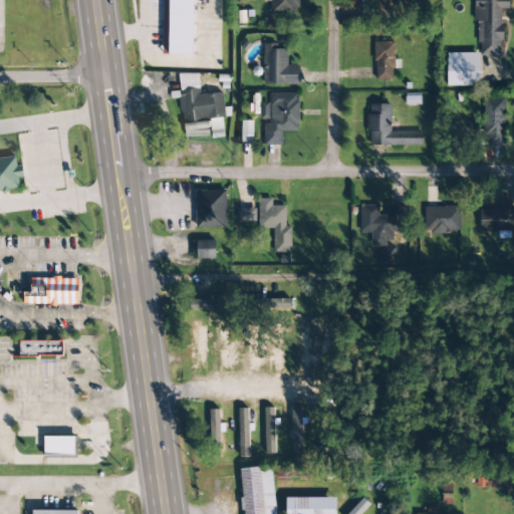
[(162,0),(162,54),(192,55),(192,0),(162,0)]
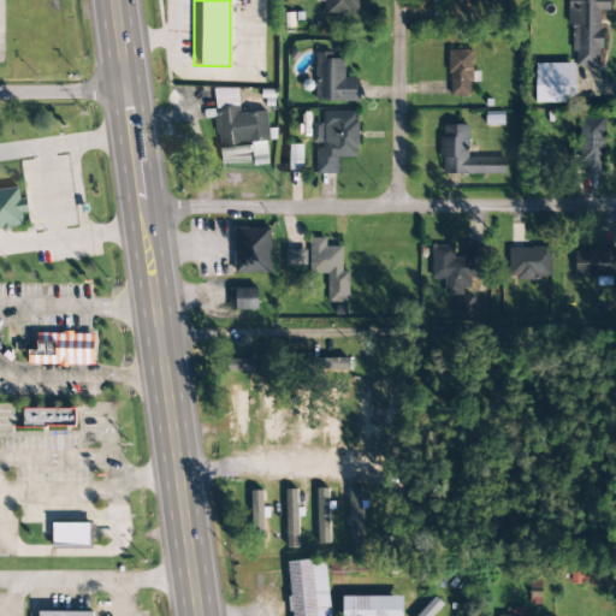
[(357,0),(315,0),(315,3),(324,3),(324,18),(357,19),(357,0)]
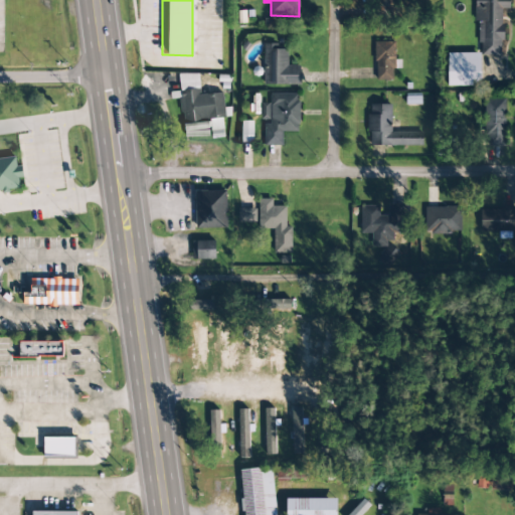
[(393,0),(372,0),(373,17),(394,16),(393,0)]
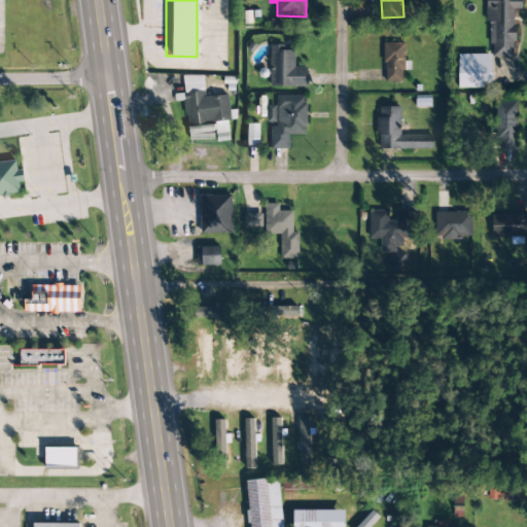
[(521,0),(486,0),(486,23),(491,23),(490,57),(514,58),(515,9),(521,9),(521,0)]
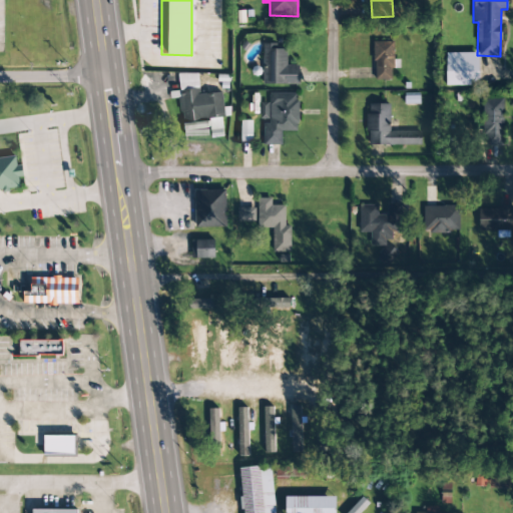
[(374,41),(374,80),(391,80),(391,68),(399,68),(400,60),(394,60),(394,42),(374,41)]
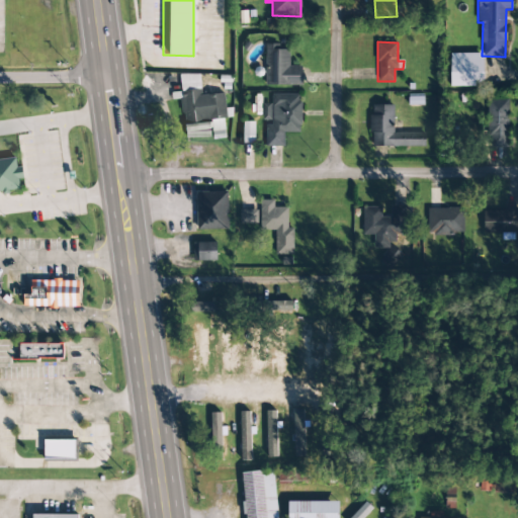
[(266,85),(301,84),(301,66),(289,67),(288,50),(281,50),(281,44),(265,44),(266,85)]
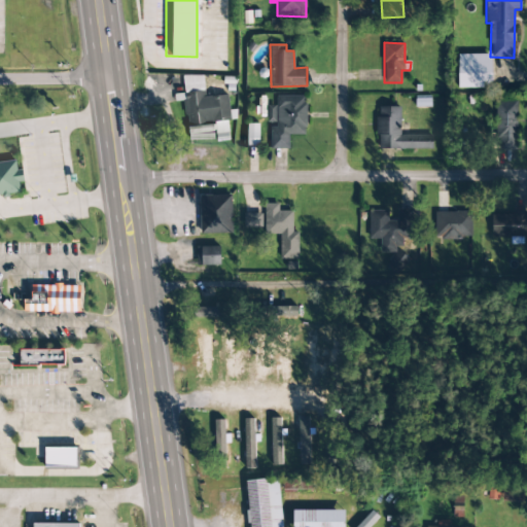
[(458,55),(458,89),(491,89),(491,55),(458,55)]
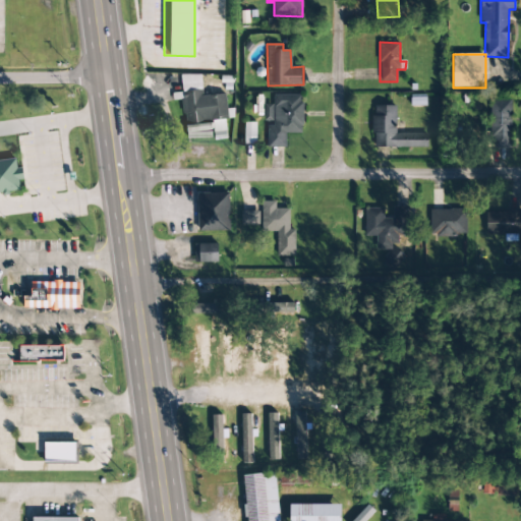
[(183,131),(214,131),(214,132),(226,132),(226,96),(200,95),(201,77),(193,77),(193,84),(183,84),(183,90),(184,90),(183,131)]
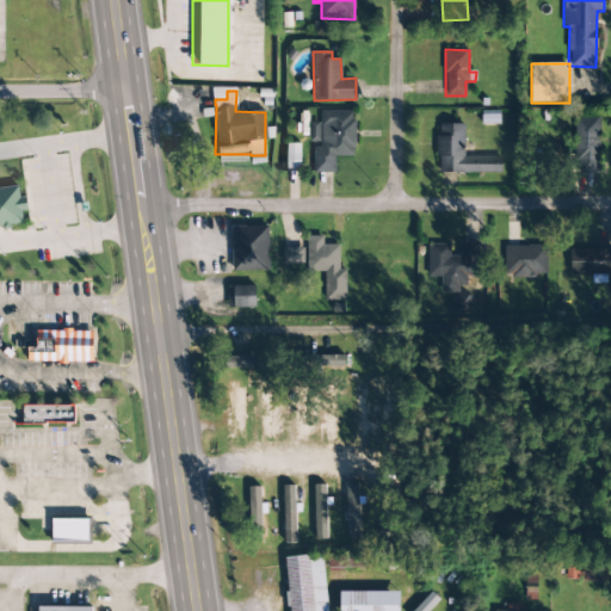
[(313,173),(334,173),(335,156),(355,156),(356,112),(321,111),(321,123),(309,123),(309,144),(314,144),(313,173)]
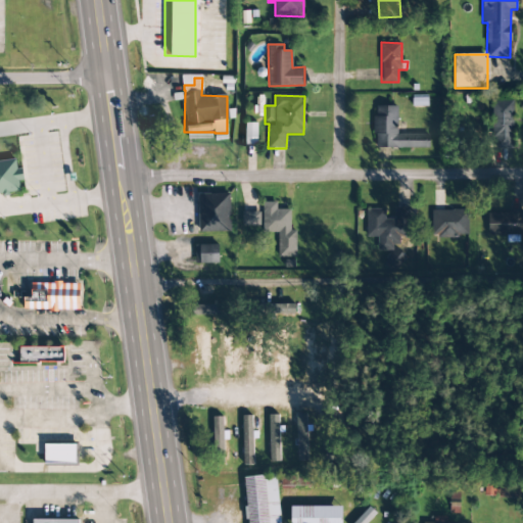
[(493,100),(491,148),(512,148),(513,101),(493,100)]
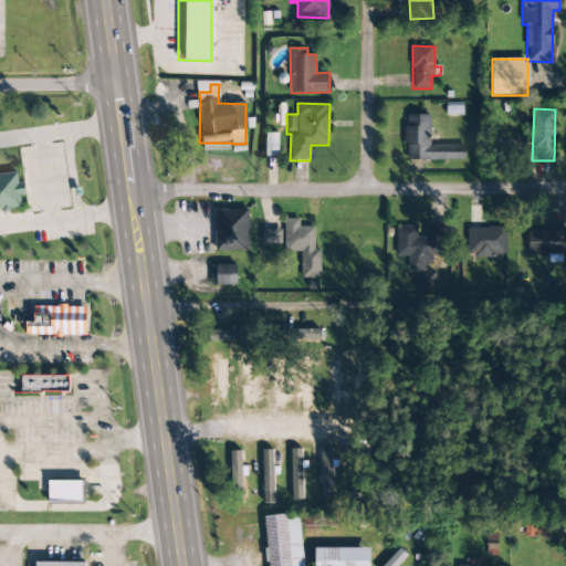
[(406,160),(464,160),(464,145),(430,145),(430,115),(405,115),(406,160)]
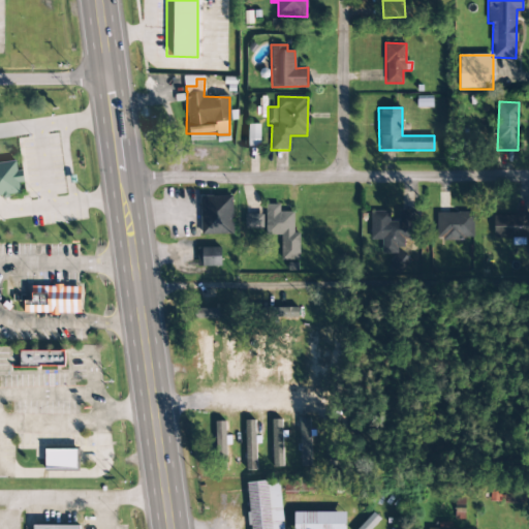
[(259,124),(248,125),(248,146),(260,146),(259,124)]
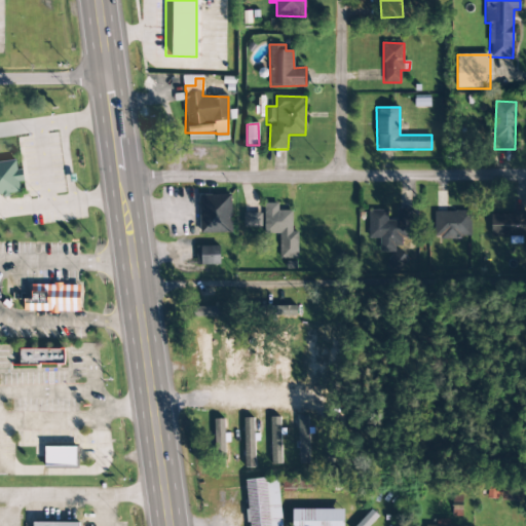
[(0,161),(0,195),(21,194),(19,181),(24,181),(23,170),(16,171),(15,160),(0,161)]
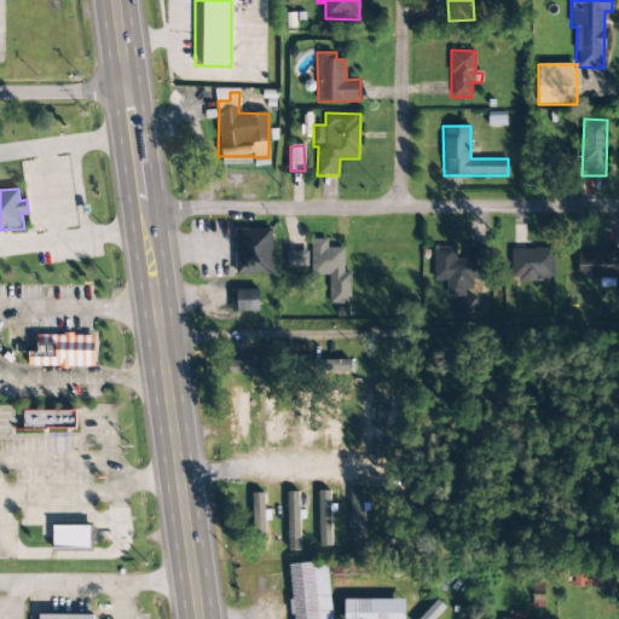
[(235,275),(273,275),(272,229),(233,230),(235,275)]
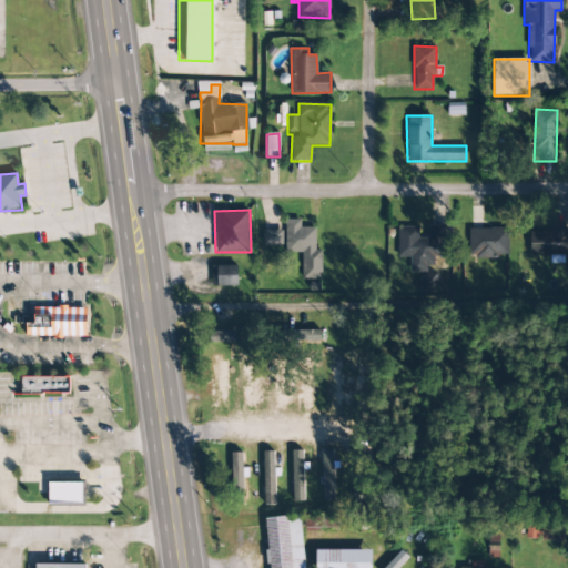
[(315,227),(300,227),(300,220),(285,220),(285,252),(302,253),(302,280),(322,280),(322,251),(315,251),(315,227)]
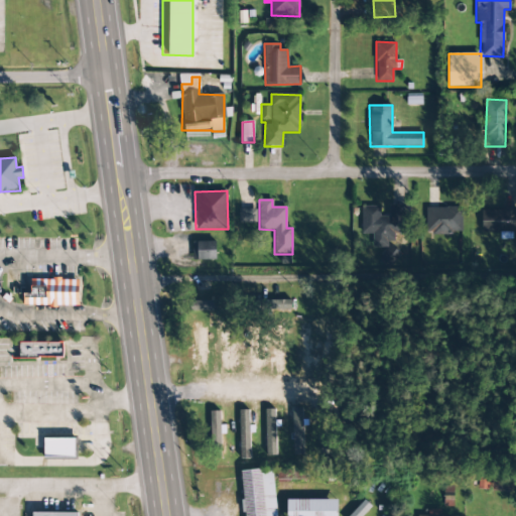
[(361,207),(362,234),(372,234),(372,248),(387,247),(387,242),(394,242),(394,232),(402,232),(402,205),(389,205),(389,217),(380,217),(379,207),(361,207)]
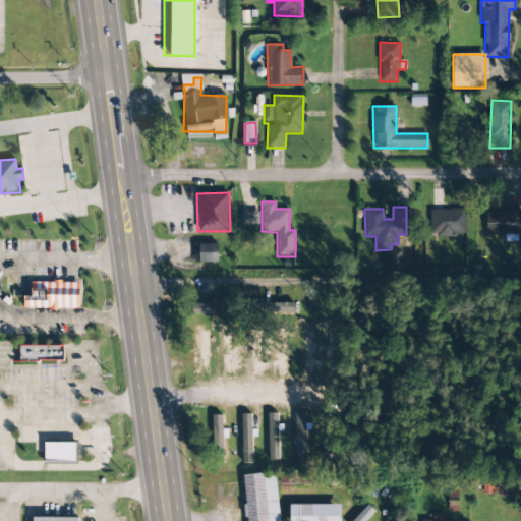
[(429,210),(429,236),(466,235),(465,210),(429,210)]
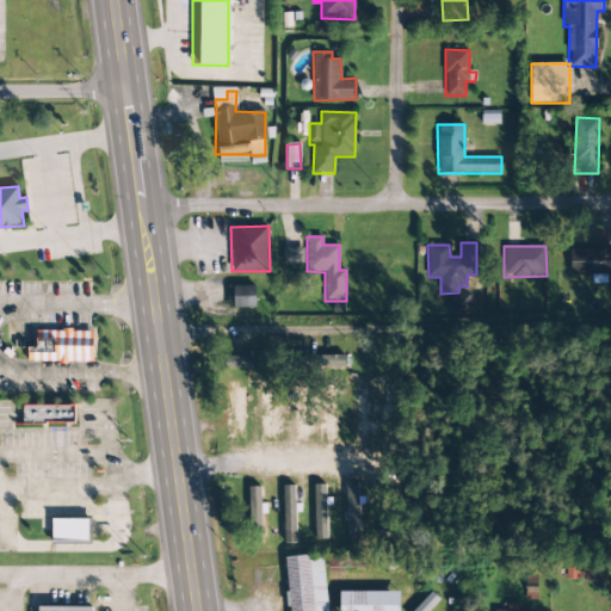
[(571,276),(610,275),(610,246),(569,248),(571,276)]
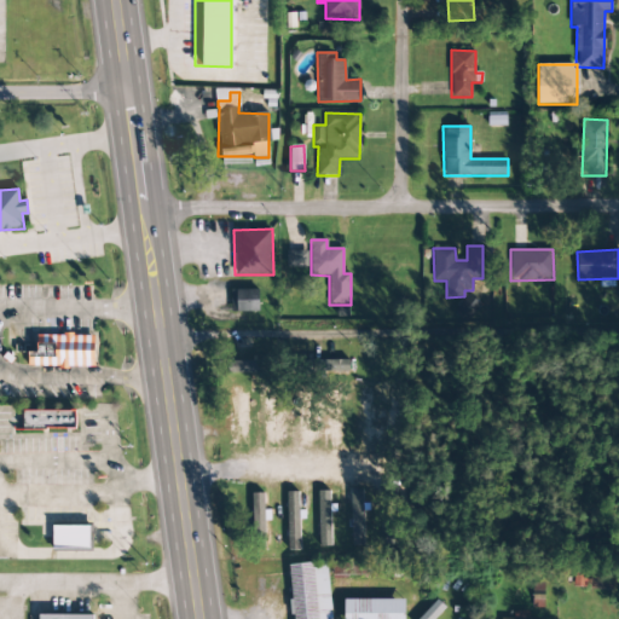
[(287,267),(306,268),(307,252),(287,252),(287,267)]
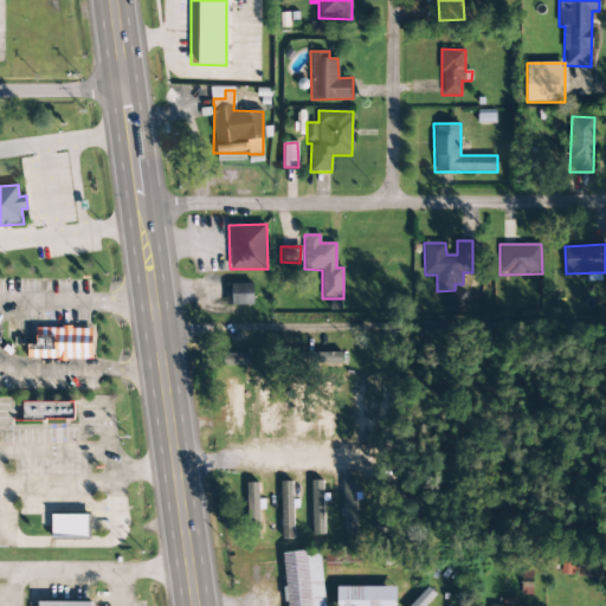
[(226,305),(253,305),(253,283),(226,284),(226,305)]
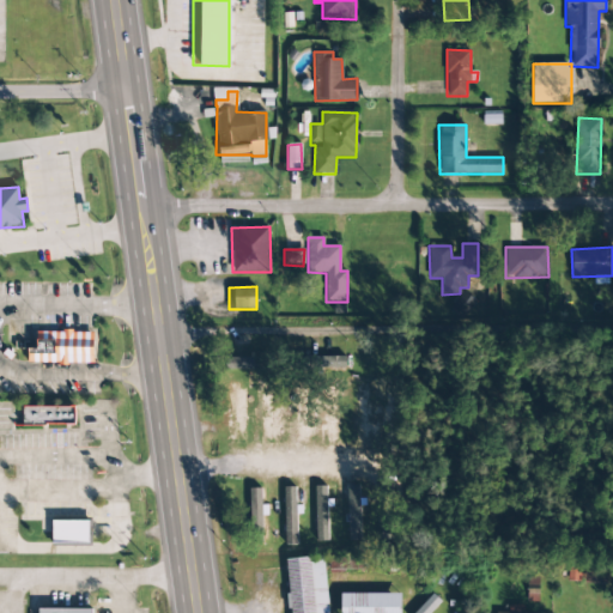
[(92,334),(92,365),(28,365),(28,347),(37,347),(37,334),(92,334)]
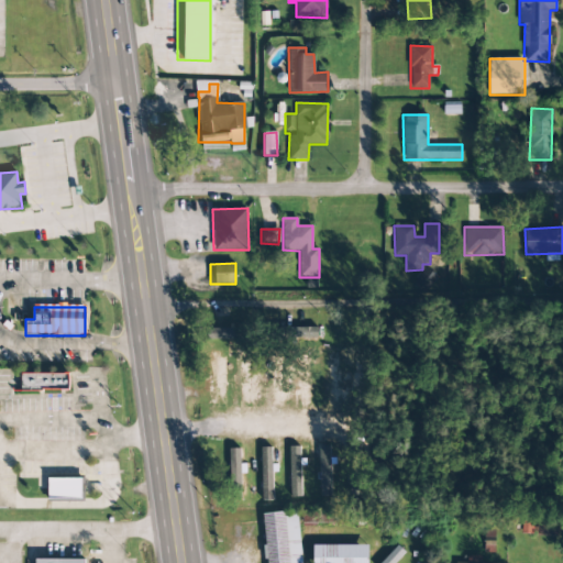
[(288,327),(288,340),(317,340),(317,328),(288,327)]
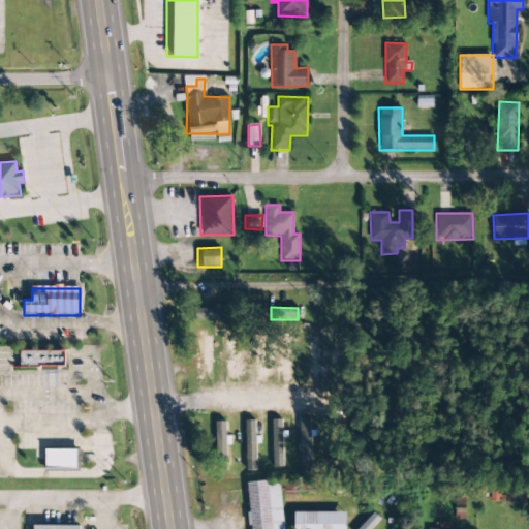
[(224,337),(225,378),(235,377),(234,336),(224,337)]
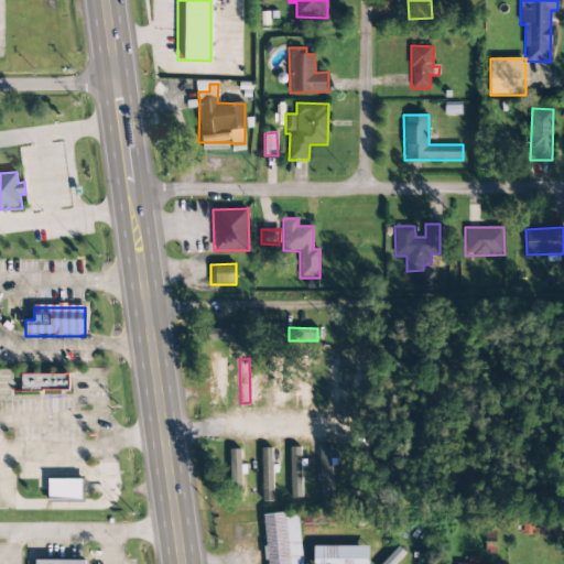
[(286,399),(306,398),(305,370),(285,371),(286,399)]
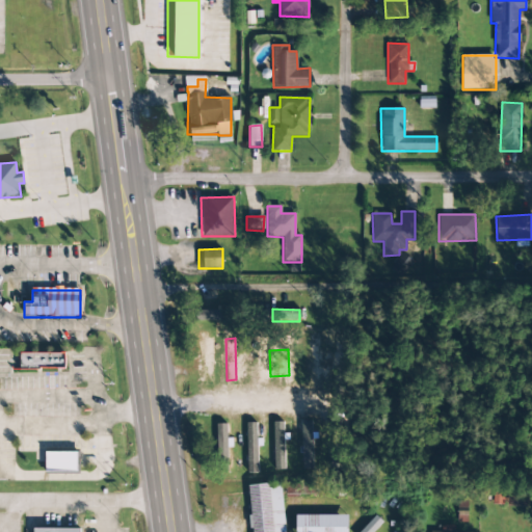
[(317,380),(327,380),(327,351),(313,351),(313,357),(317,356),(317,380)]
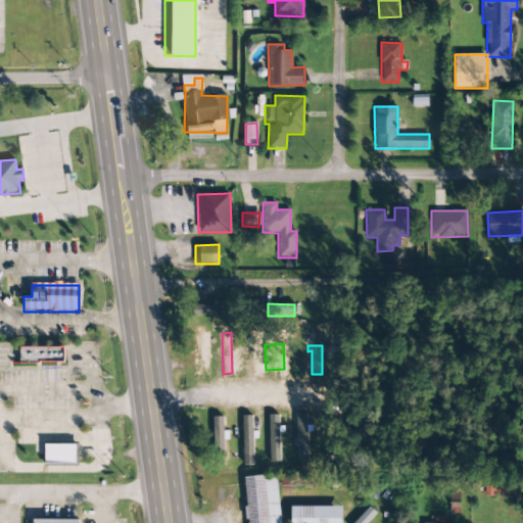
[(19,363),(64,364),(64,347),(19,346),(19,363)]
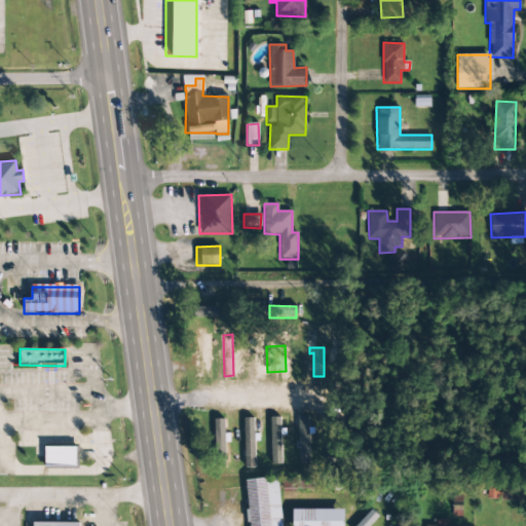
[(280,417),(270,417),(271,464),(282,464),(280,417)]
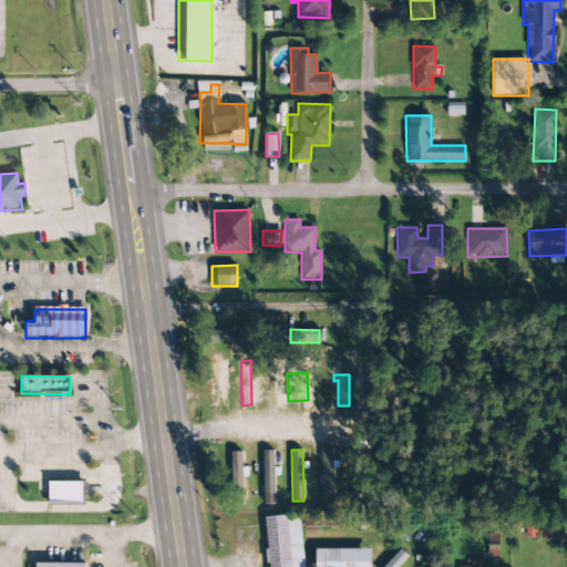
[(274,451),(263,451),(264,505),(275,504),(274,451)]
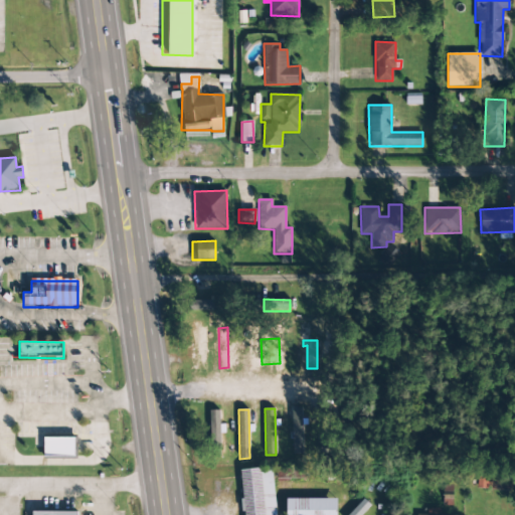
[(223,410),(212,411),(213,451),(224,450),(223,410)]
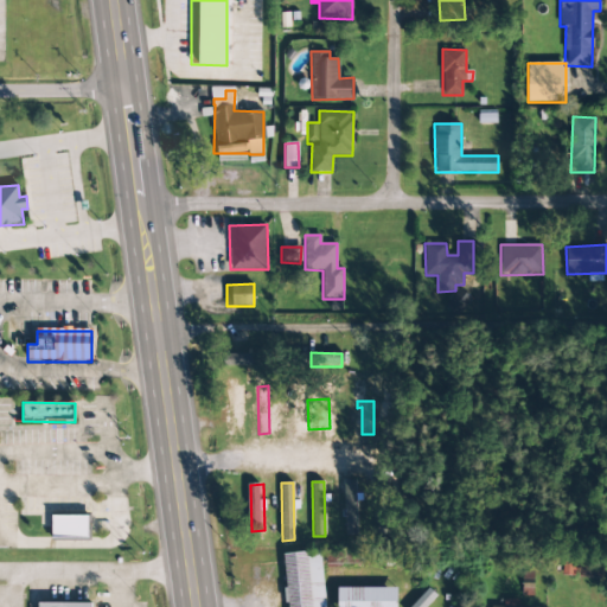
[(51,538),(88,538),(89,516),(51,516),(51,538)]
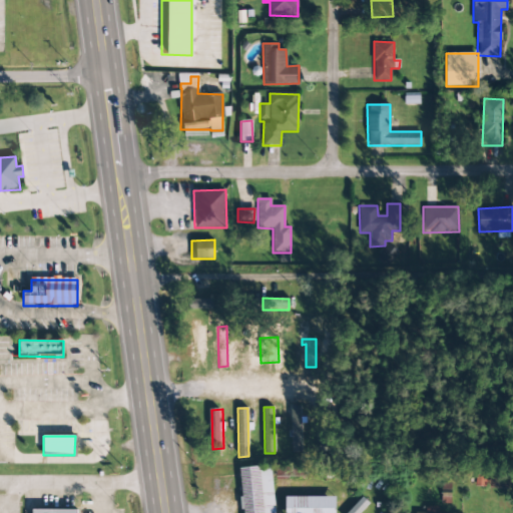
[(239,468),(241,512),(275,512),(272,466),(239,468)]
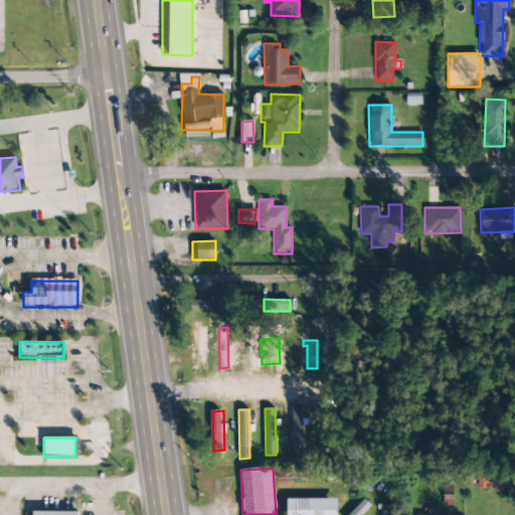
[(336,514),(336,499),(286,500),(286,514),(336,514)]
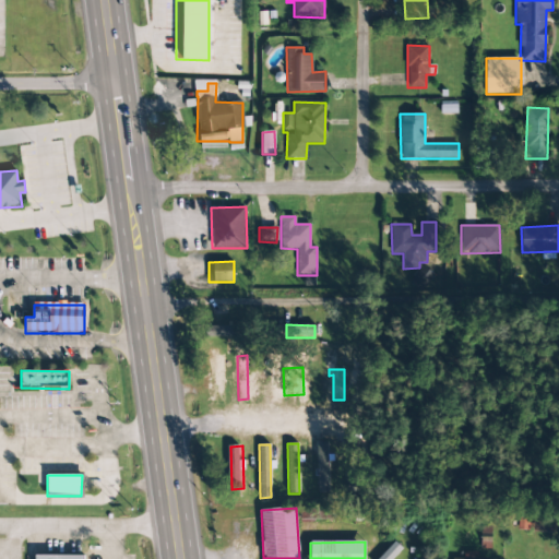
[(378,558),(392,558),(402,549),(394,542),(378,558)]
